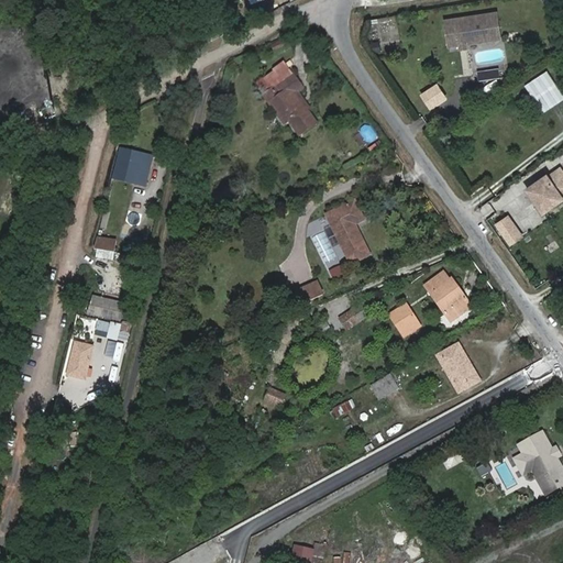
[(450,46),(461,45),(466,44),(501,39),(497,12),(446,21),(450,46)]
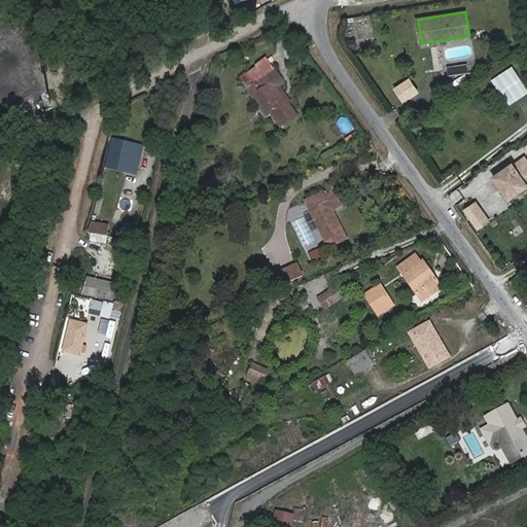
[(349,48),(356,47),(355,38),(347,40),(349,48)]
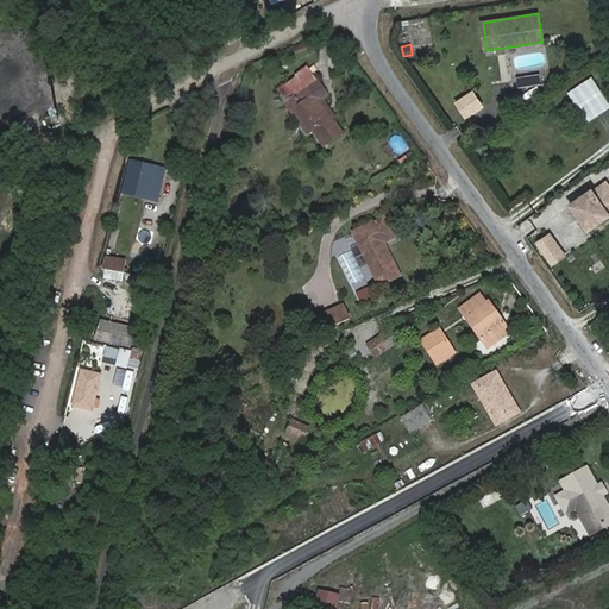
[(309,56),(305,48),(288,55),(293,64),(309,56)]
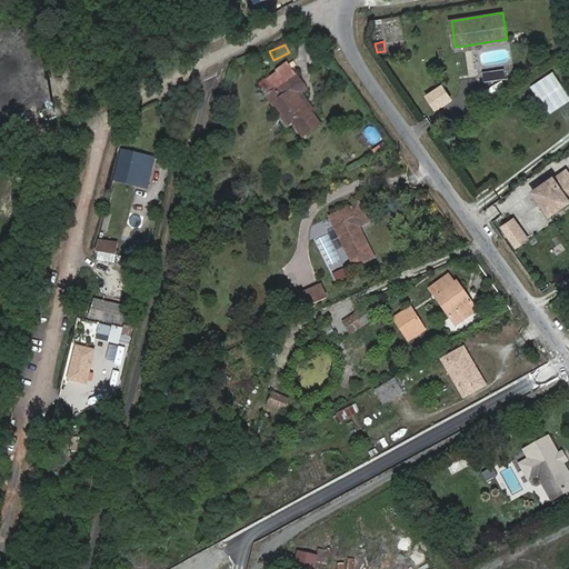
[(548,67),(526,81),(545,109),(567,93),(548,67)]
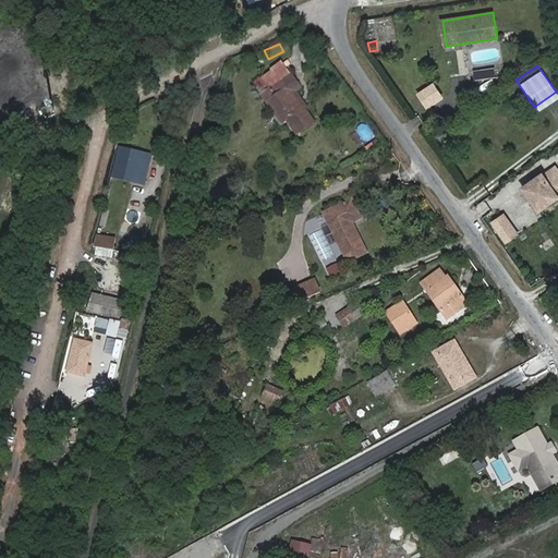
[(497,70),(481,72),(482,79),(498,76),(497,70)]
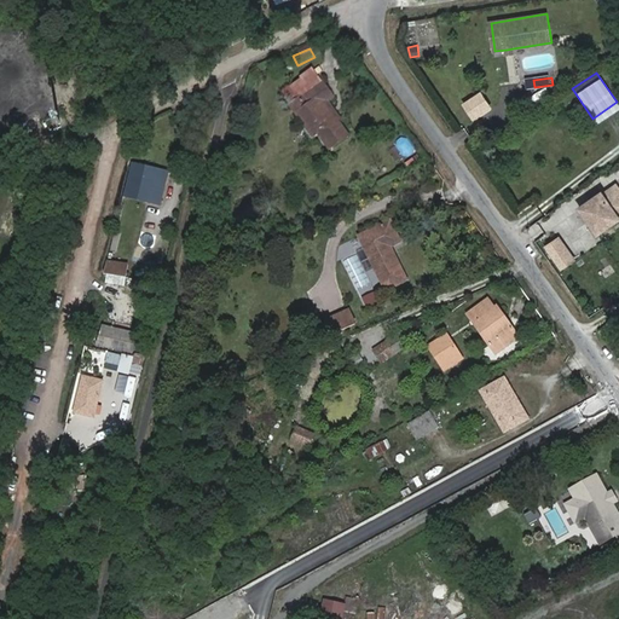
[(310,102),(306,104),(299,109),(306,120),(302,121),(313,136),(318,132),(329,148),(348,134),(337,117),(325,100),(329,98),(333,96),(322,80),(304,93),(310,102)]
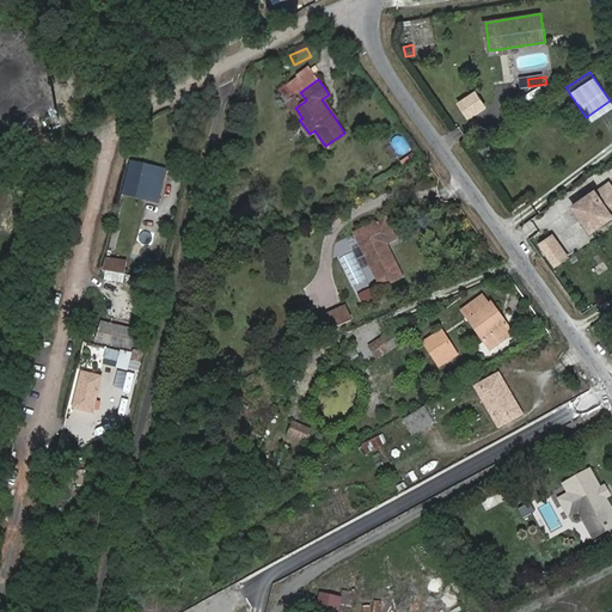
[(295,108),(303,103),(297,95),(287,102),(299,120),(303,118),(295,108)]
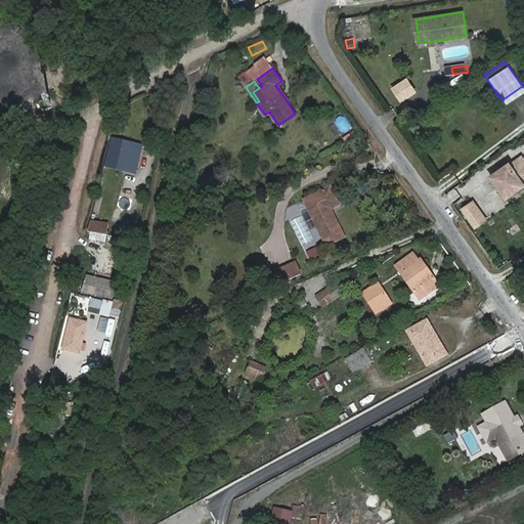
[(288,97),(278,83),(275,85),(286,99),(288,97)]
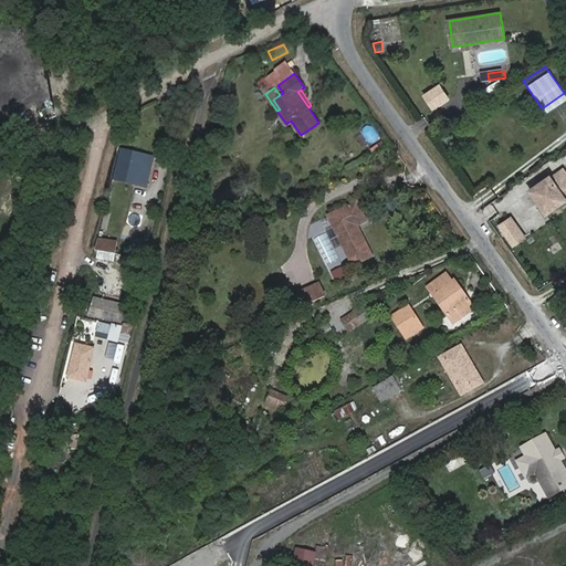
[(138,168),(152,171),(155,158),(124,150),(122,158),(118,157),(116,167),(119,167),(115,189),(133,194),(134,187),(138,168)]
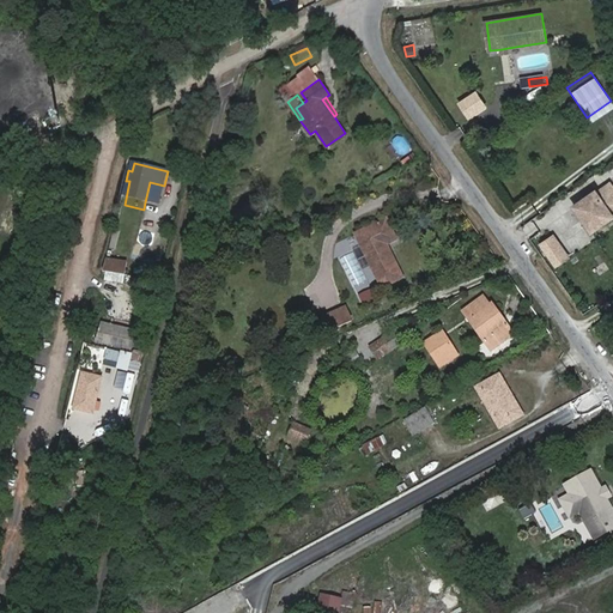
[(159,206),(164,186),(150,182),(145,202),(159,206)]
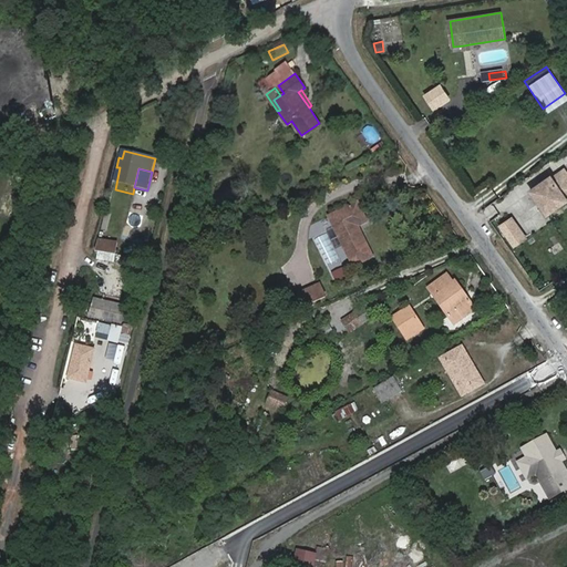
[(532,191),(548,214),(566,199),(566,198),(552,177),(532,191)]
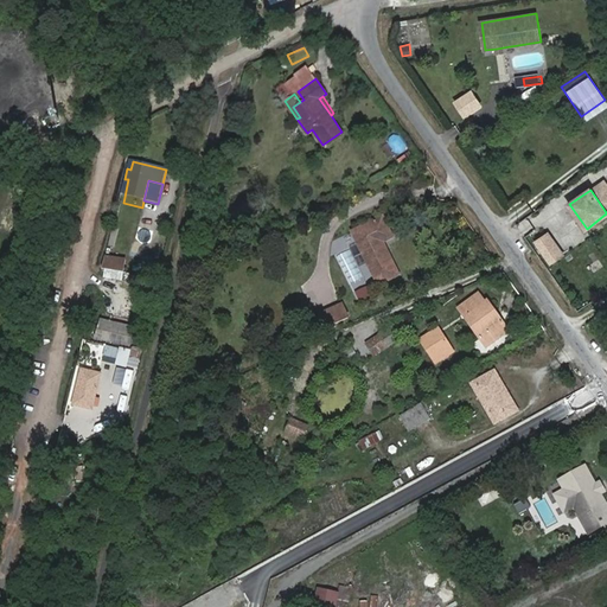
[(402,273),(387,241),(396,235),(397,235),(385,215),(355,231),(381,283),(402,273)]
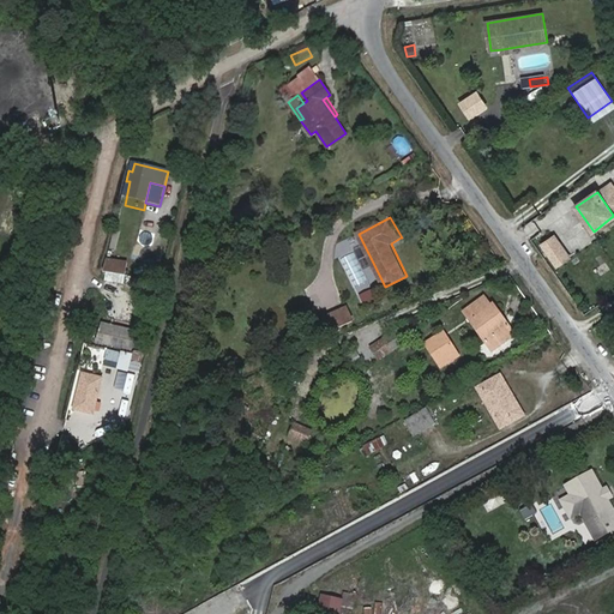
[(555,270),(572,259),(557,233),(539,244),(555,270)]
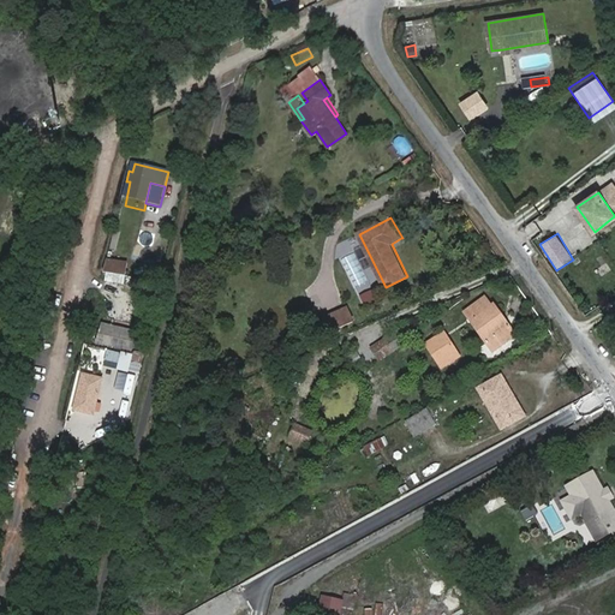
[(356,294),(368,290),(354,252),(341,257),(356,294)]
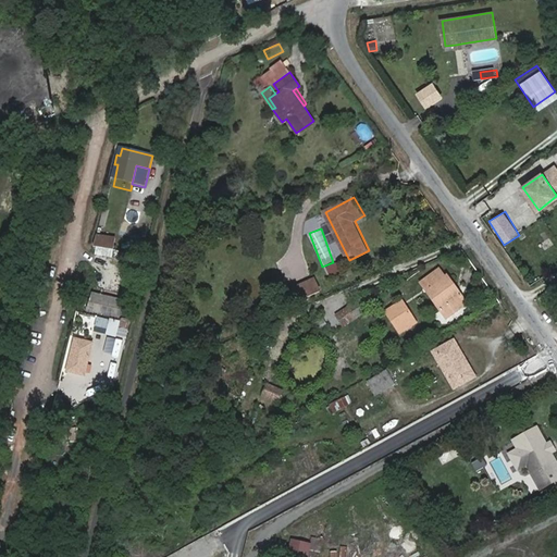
[(114,257),(115,236),(96,234),(94,255),(114,257)]
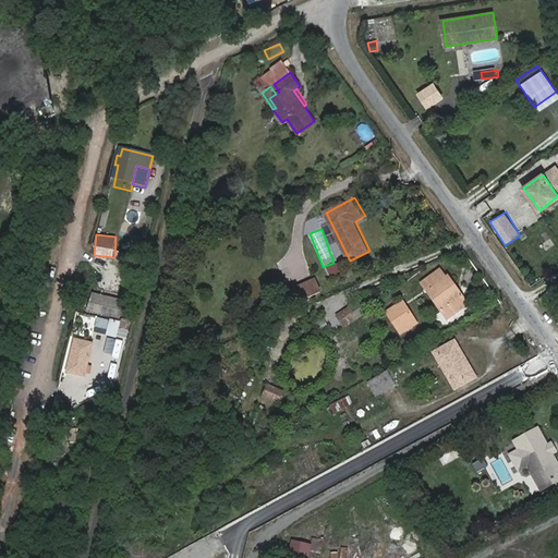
[(420,280),(445,316),(464,302),(445,276),(443,277),(437,269),(420,280)]
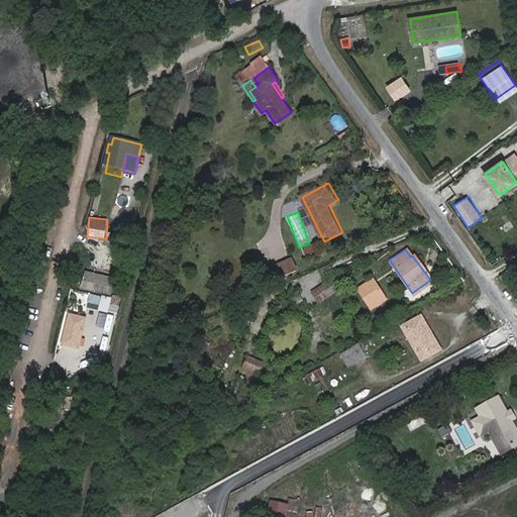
[(111,273),(118,274),(122,254),(115,253),(111,273)]
